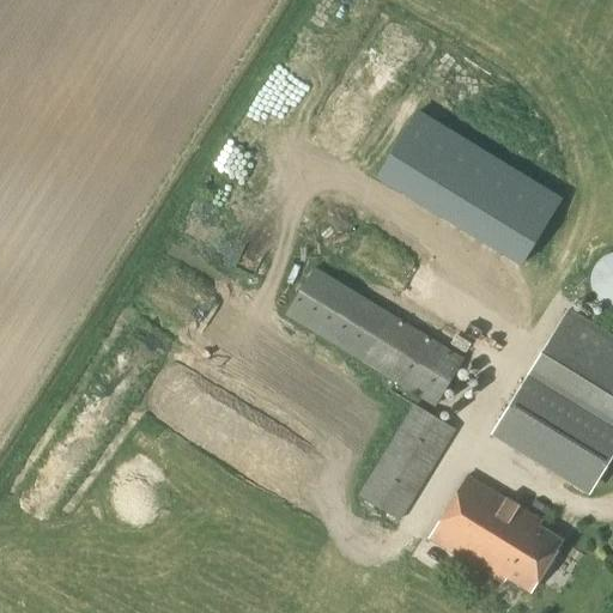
[(612,254),(610,255),(607,256),(604,259),(601,260),(598,263),(596,266),(595,268),(594,271),(593,273),(592,275),(592,278),(590,280),(590,283),(592,285),(592,287),(592,290),(593,292),(594,295),(595,297),(596,299),(598,302),(600,303),(601,305),(604,307),(608,309),(611,310),(612,310),(612,254)]
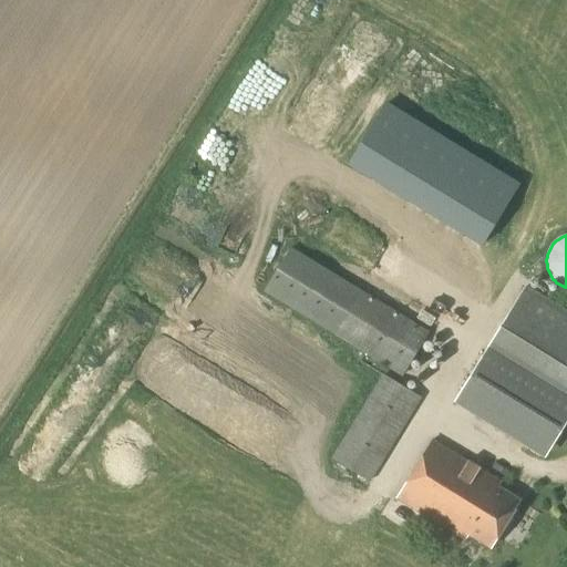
[(402,375),(414,356),(428,333),(291,249),(265,291),(402,375)]
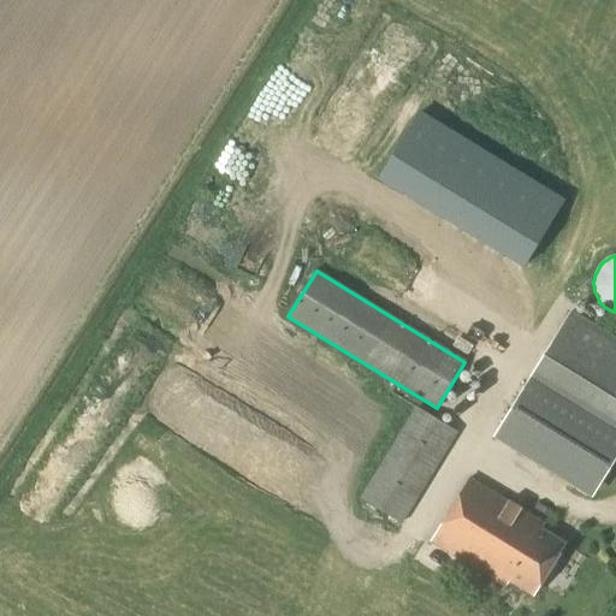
[(615,339),(572,313),(531,379),(510,412),(492,442),(542,472),(590,501),(615,456),(615,339)]
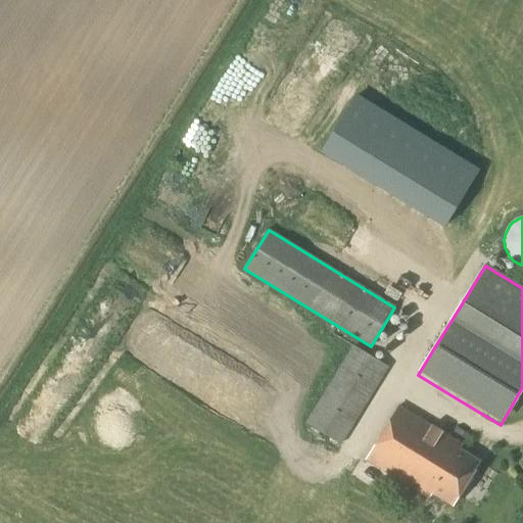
[(341,445),(388,367),(352,345),(305,424),(341,445)]
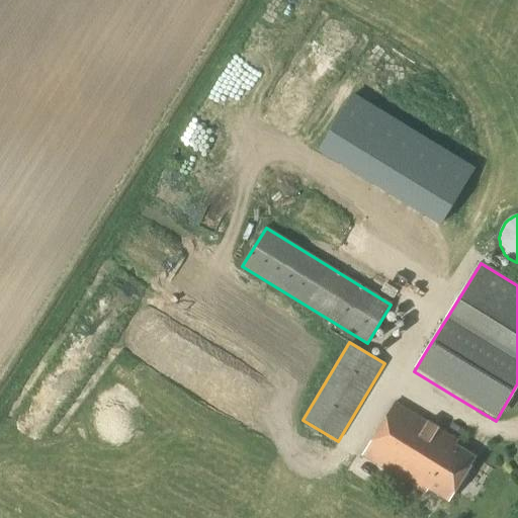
[(448,502),(475,457),(454,445),(457,440),(395,403),(362,455),(424,494),(427,489),(448,502)]
